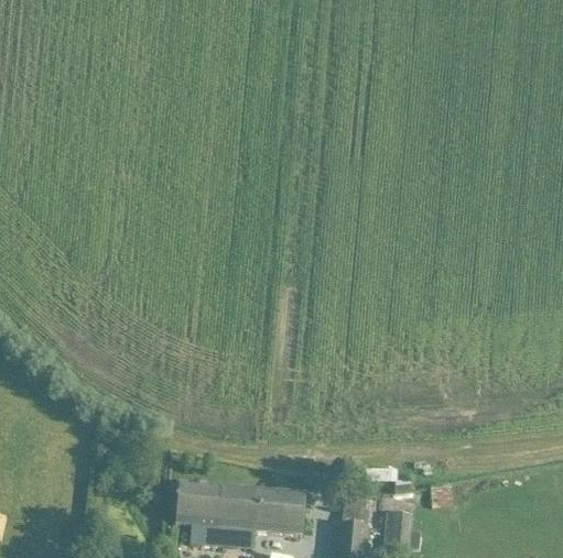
[(394,480),(396,493),(412,491),(411,479),(394,480)]
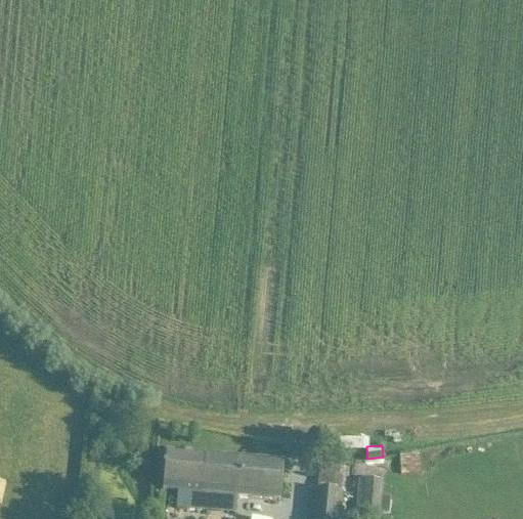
[(238,492),(242,455),(167,447),(165,463),(161,462),(161,466),(165,466),(163,485),(179,487),(177,504),(207,507),(209,489),(238,492)]
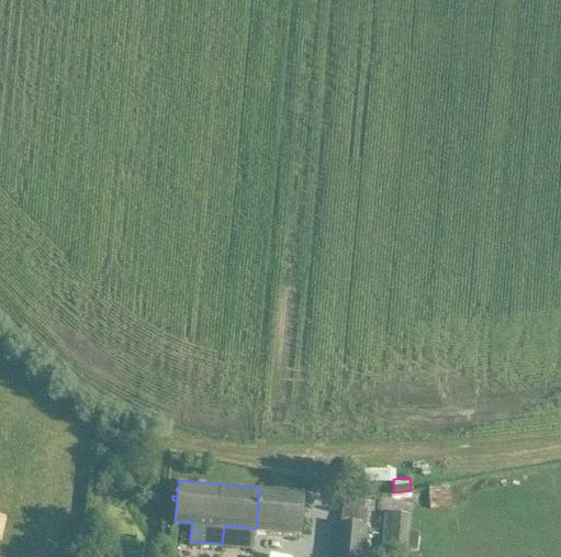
[(428,483),(430,503),(451,502),(450,481),(428,483)]
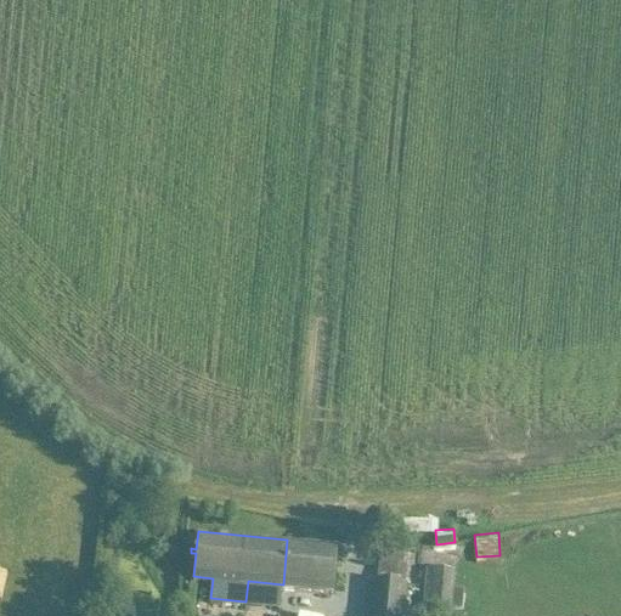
[(287,540),(283,585),(334,589),(338,543),(287,540)]
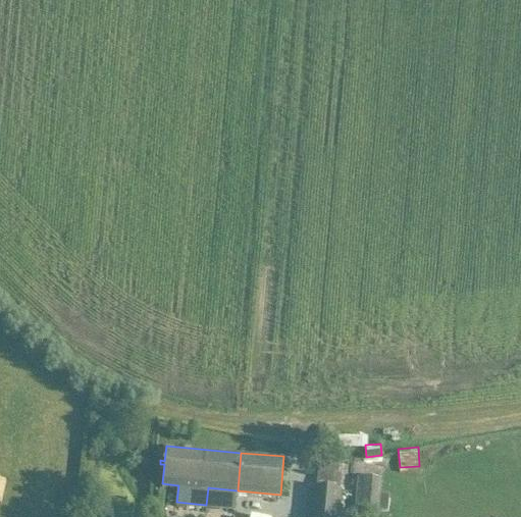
[(336,516),(340,486),(342,462),(319,460),(317,484),(313,484),(310,516),(336,516)]
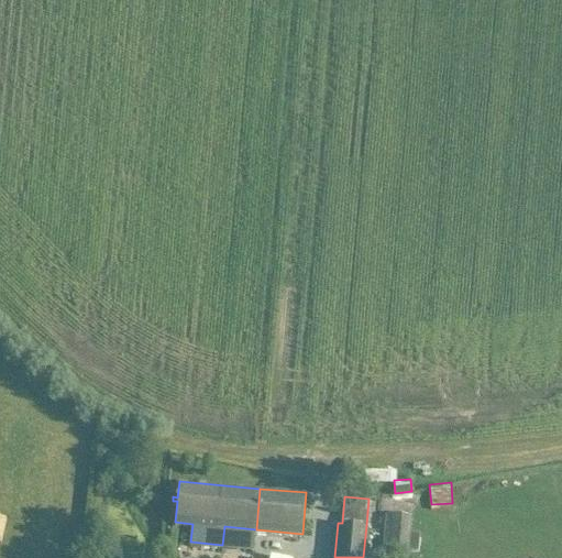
[(386,511),(382,554),(407,556),(411,513),(386,511)]
